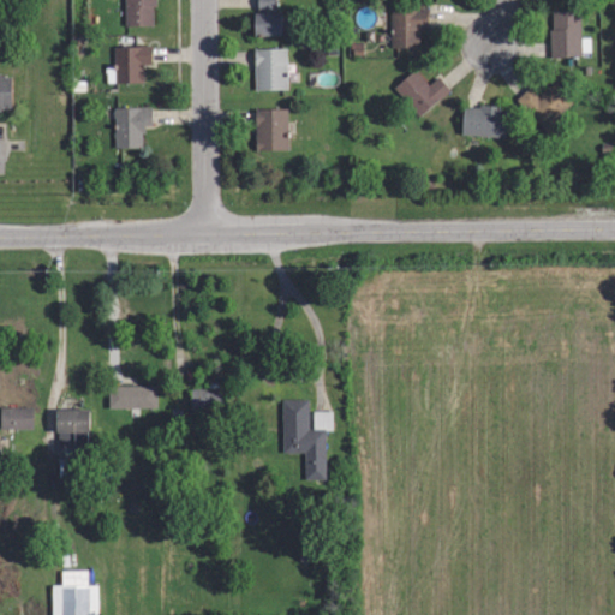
[(154,0),(151,24),(123,24),(123,0),(154,0)]
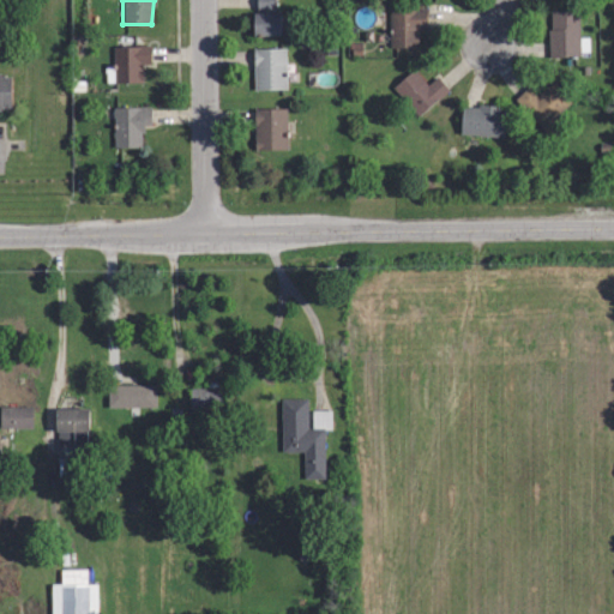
[(281,35),(253,35),(254,13),(259,13),(259,10),(257,10),(257,0),(277,0),(277,13),(281,13),(281,35)]
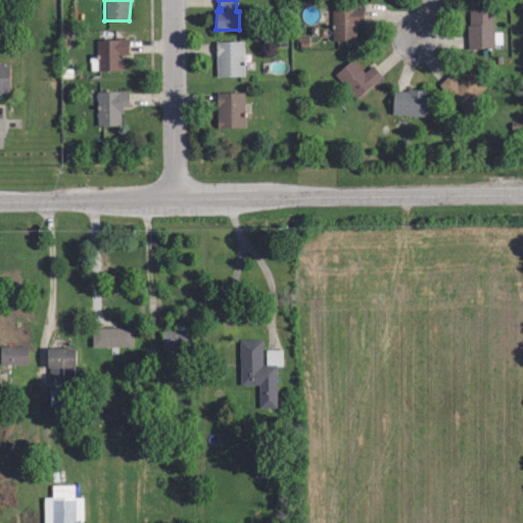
[(332,40),(331,8),(364,7),(364,25),(357,25),(357,40),(332,40)]
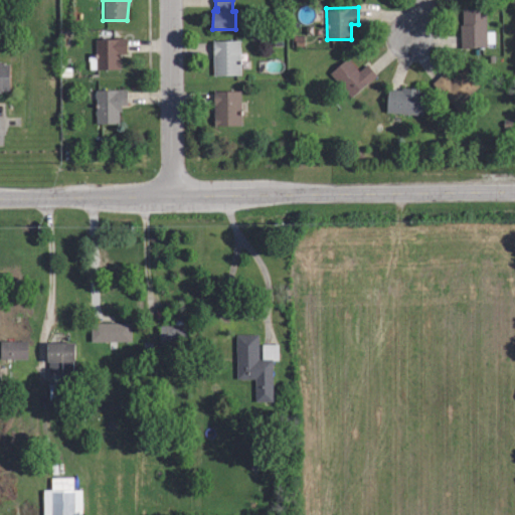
[(485,7),(486,31),(495,31),(496,42),(486,43),(486,47),(459,47),(459,24),(462,24),(461,8),(485,7)]
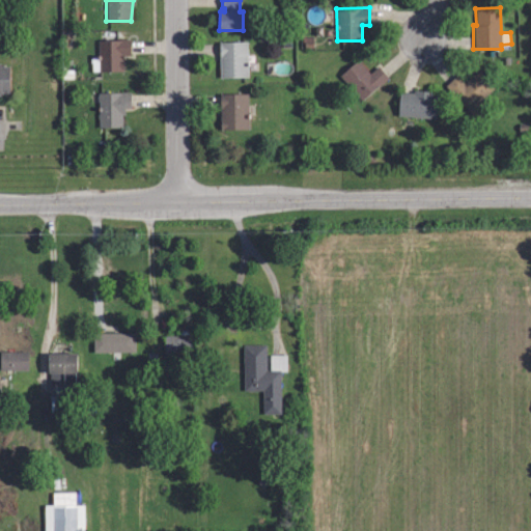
[(100,71),(99,40),(129,38),(130,55),(122,55),(123,68),(100,71)]
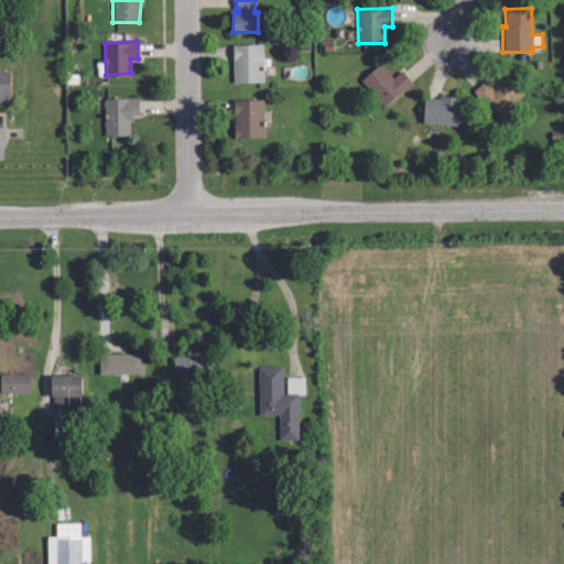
[(234,80),(234,45),(261,44),(261,80),(234,80)]
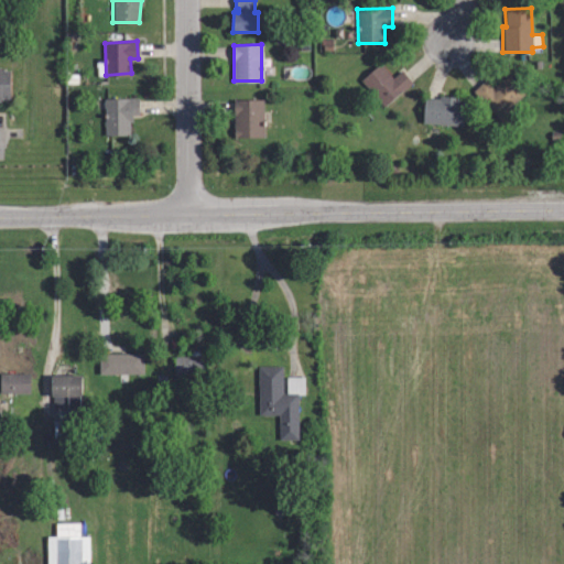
[(383,107),(360,79),(380,63),(393,77),(402,69),(413,83),(383,107)]
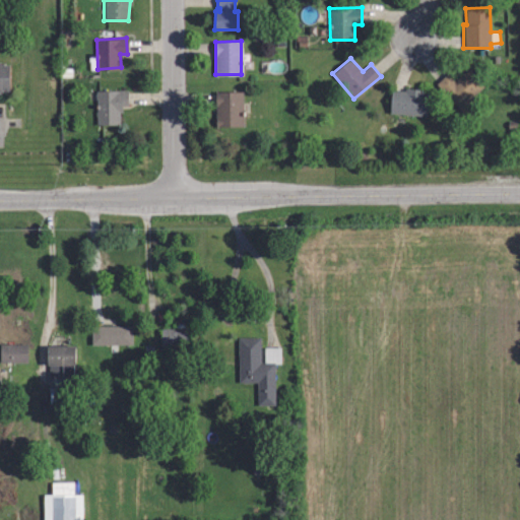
[(0,65),(9,65),(9,88),(0,88),(0,65)]
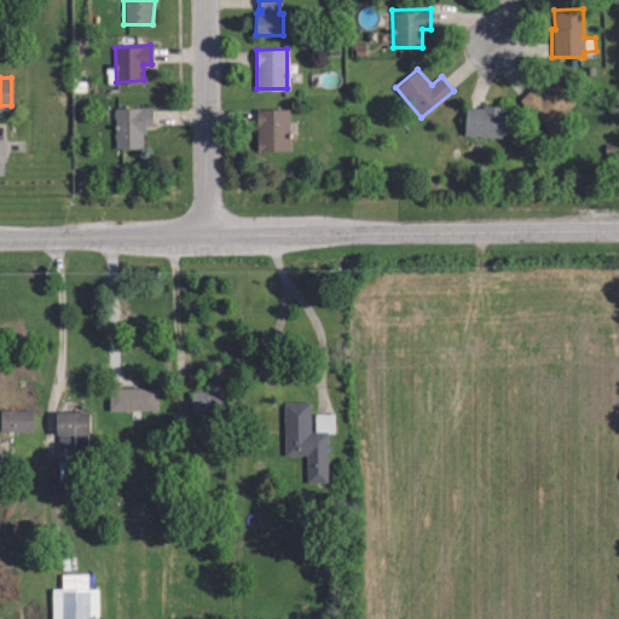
[(559,119),(567,127),(555,138),(519,99),(532,87),(542,97),(557,81),(577,102),(559,119)]
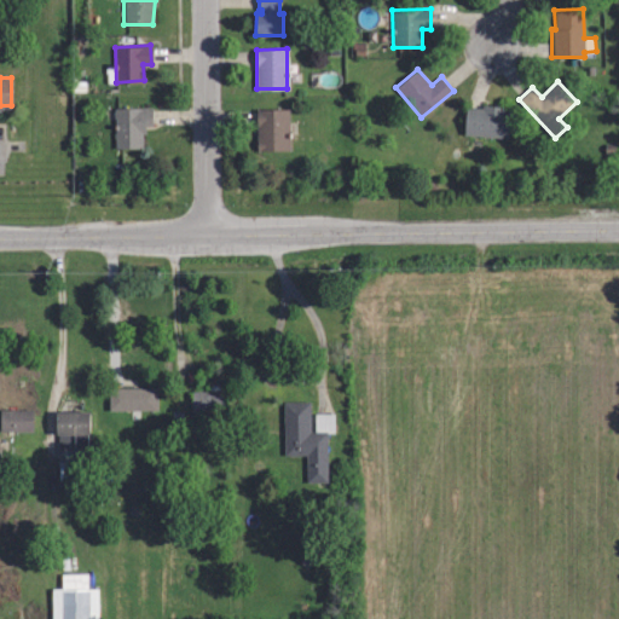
[(508,138),(463,134),(466,105),(482,106),(482,104),(505,106),(505,109),(510,110),(508,138)]
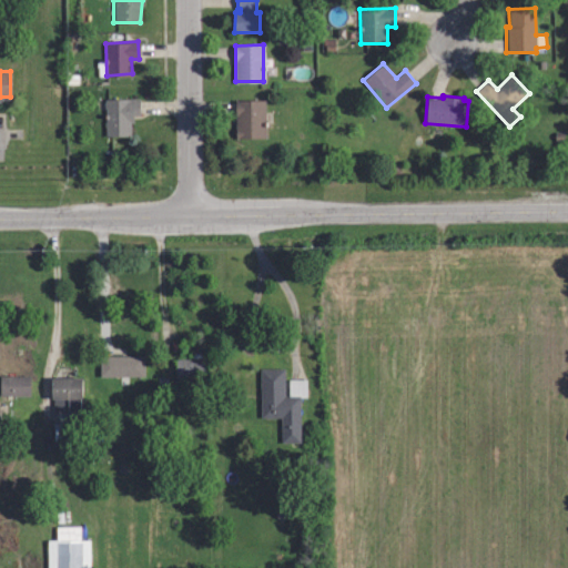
[(130,138),(107,138),(108,100),(140,100),(140,114),(133,114),(133,121),(130,121),(130,138)]
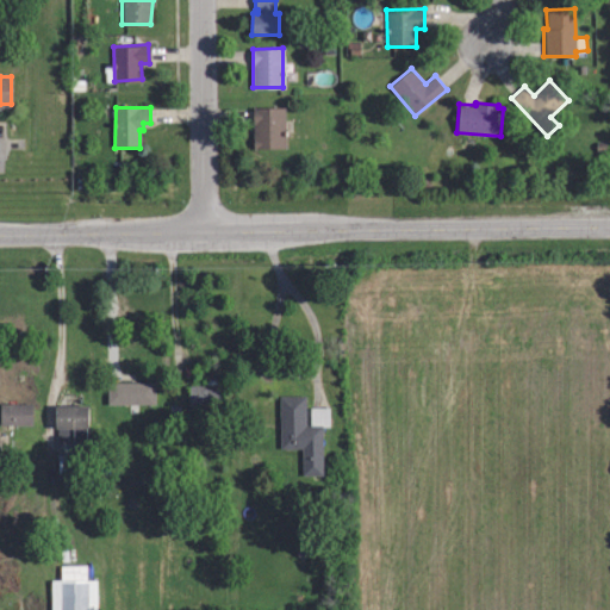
[(286,148),(256,147),(257,109),(286,109),(286,148)]
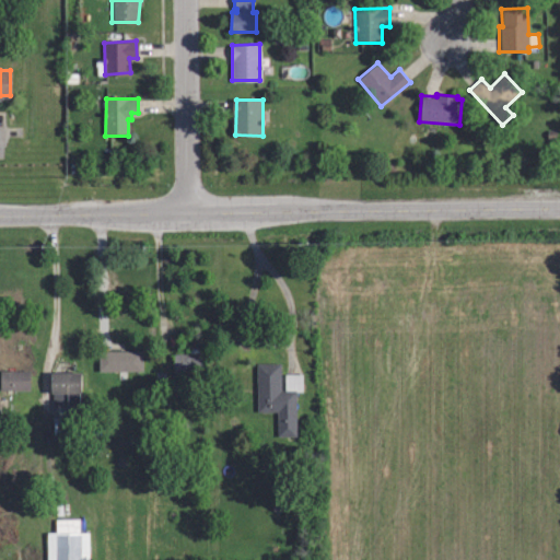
[(173,374),(172,354),(186,353),(185,346),(200,345),(201,373),(173,374)]
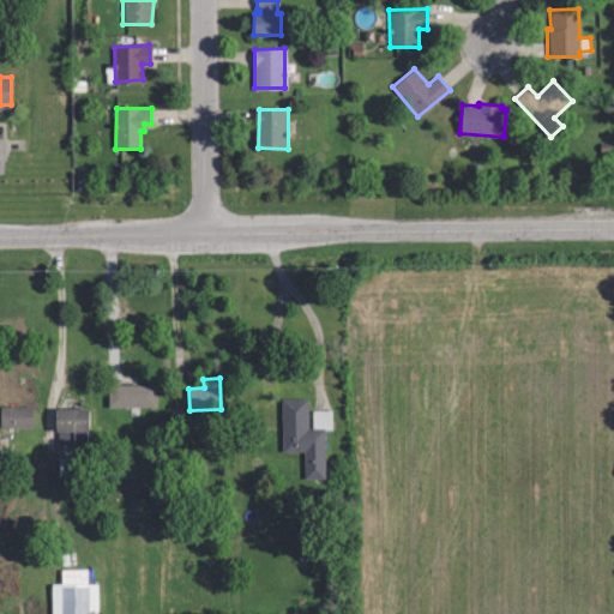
[(108,408),(107,385),(156,384),(156,407),(108,408)]
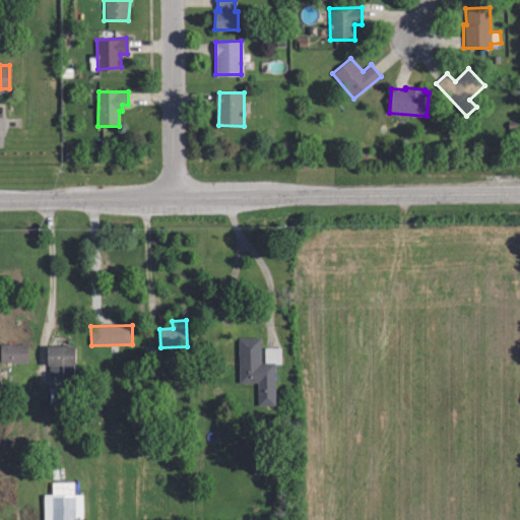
[(257,405),(257,382),(239,383),(238,337),(260,337),(261,363),(264,363),(264,347),(280,346),(280,364),(274,364),(275,405),(257,405)]
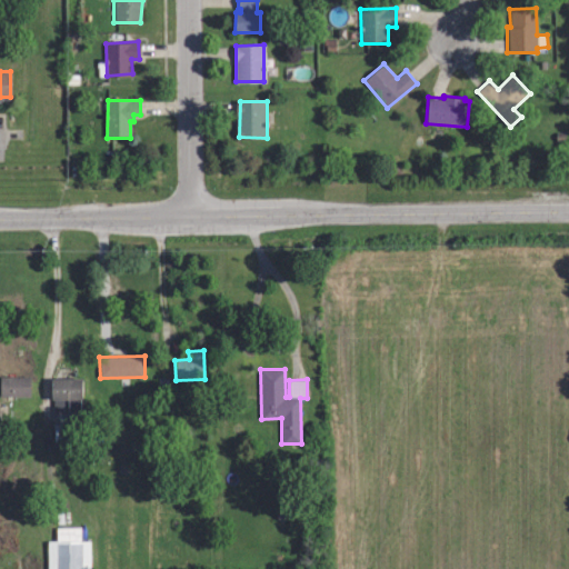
[(30,397),(0,396),(0,376),(30,377),(30,397)]
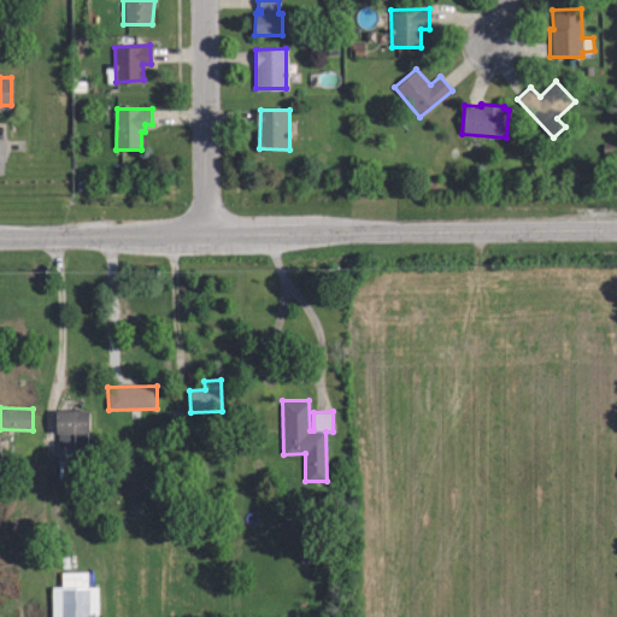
[(74,462),(59,462),(59,433),(56,433),(56,410),(89,410),(89,453),(74,453),(74,462)]
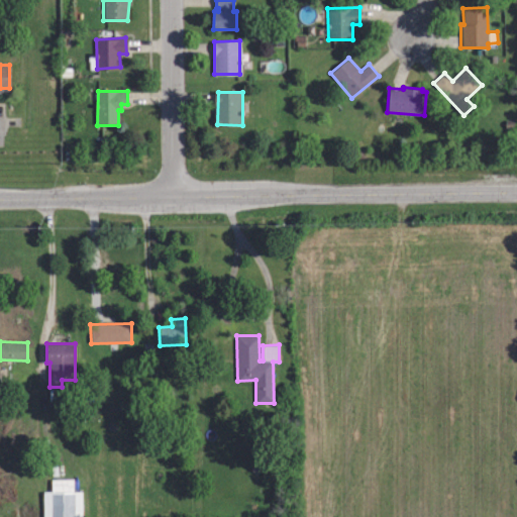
[(41,516),(80,516),(81,493),(72,493),(72,481),(48,481),(48,493),(41,493),(41,516)]
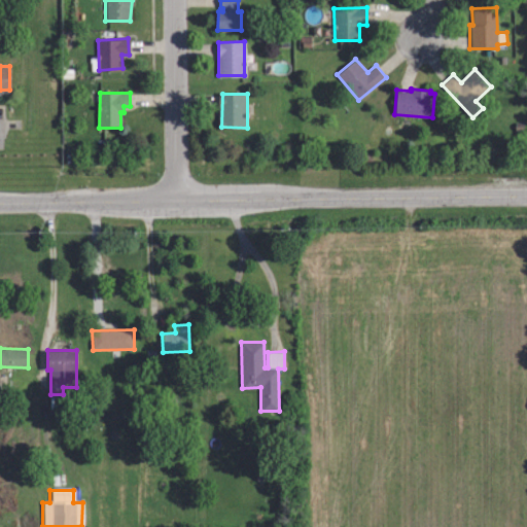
All buildings are outlined.
